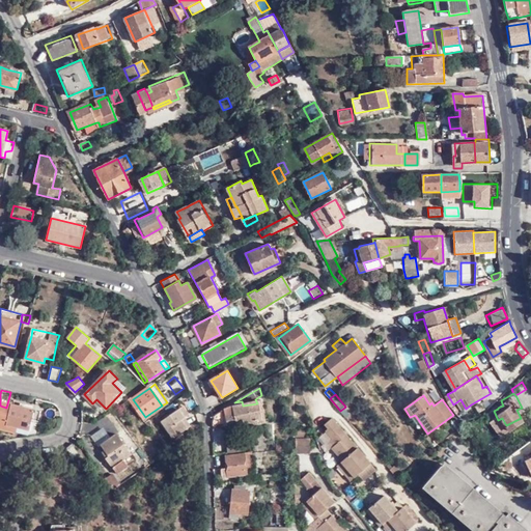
[(226,424),(226,427),(235,425),(236,426),(250,424),(251,427),(262,425),(260,411),(258,402),(257,403),(243,406),(242,401),(234,402),(234,403),(235,408),(232,408),(224,412),(226,424)]
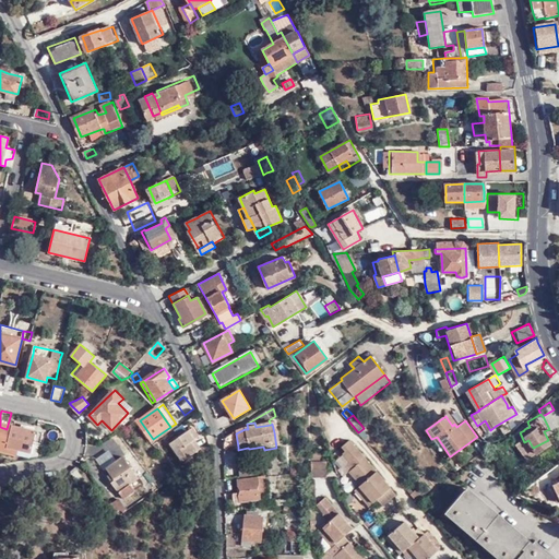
[(36,429),(12,424),(7,445),(19,448),(31,451),(30,455),(40,453),(43,443),(33,441),(36,429)]
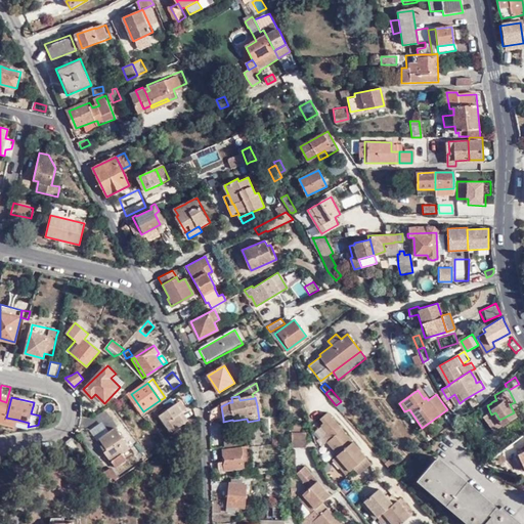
[(182,400),(177,403),(183,411),(187,408),(182,400)]
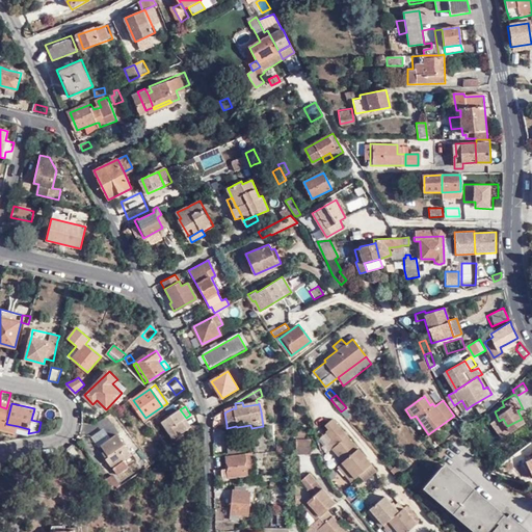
[(186,418),(180,409),(162,422),(174,441),(183,432),(188,429),(193,426),(187,419),(186,418)]
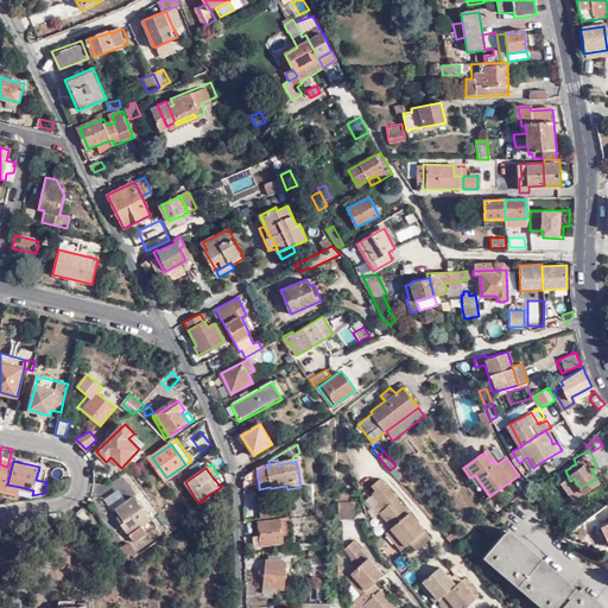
[(244,489),(259,486),(257,472),(248,476),(244,483),(244,489)]
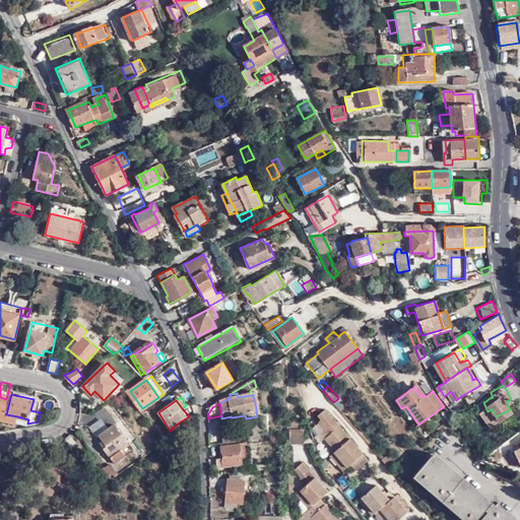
[(341,460),(337,463),(342,470),(349,464),(355,470),(368,460),(363,454),(325,408),(318,414),(322,418),(319,420),(326,429),(329,433),(327,436),(325,438),(335,451),(333,452),(341,460)]
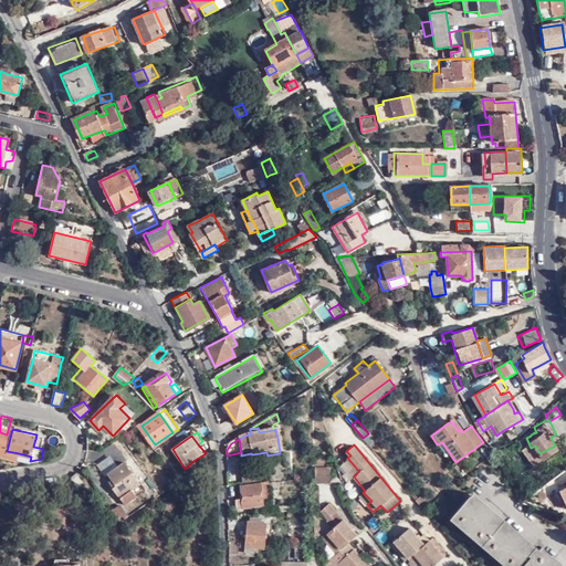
[(18,459),(19,453),(7,451),(6,459),(14,461),(18,459)]
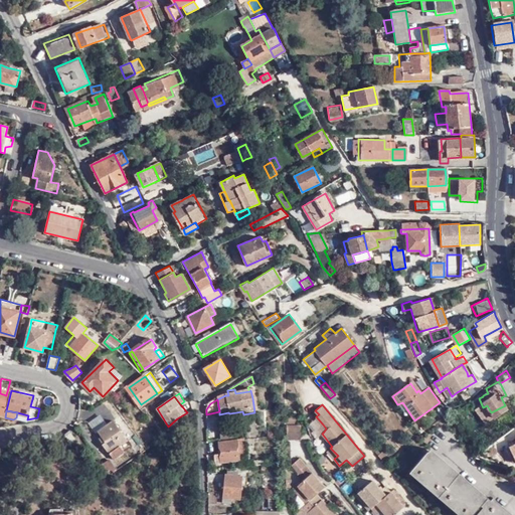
[(127,442),(114,421),(98,432),(101,438),(99,439),(108,452),(107,453),(112,460),(123,453),(119,447),(127,442)]
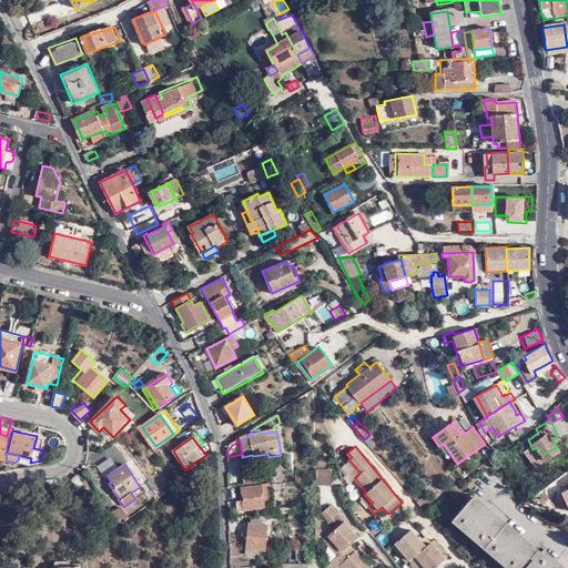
[(270,466),(272,483),(283,482),(281,473),(277,473),(276,466),(270,466)]
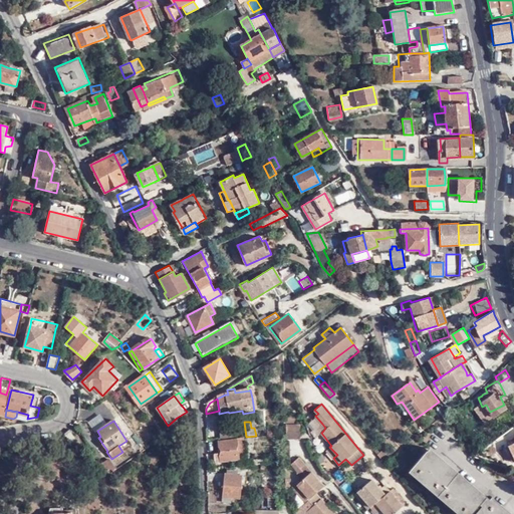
[(231,423),(219,425),(220,440),(233,439),(231,423)]
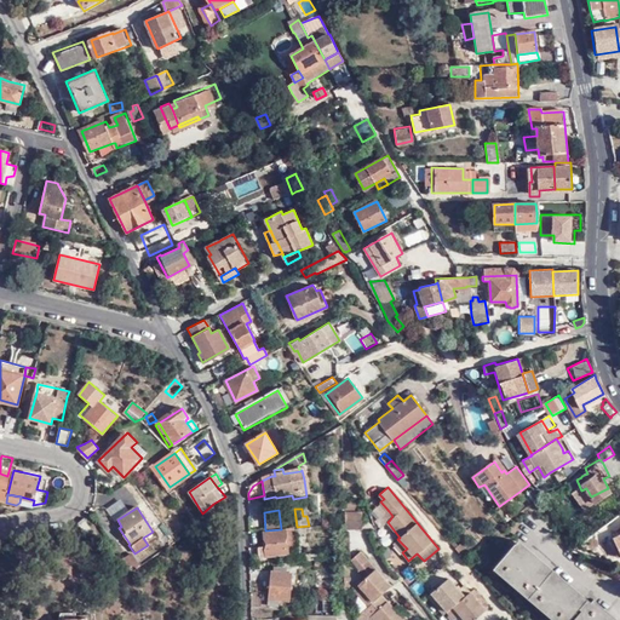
[(362,511),(345,512),(345,529),(362,529),(362,511)]
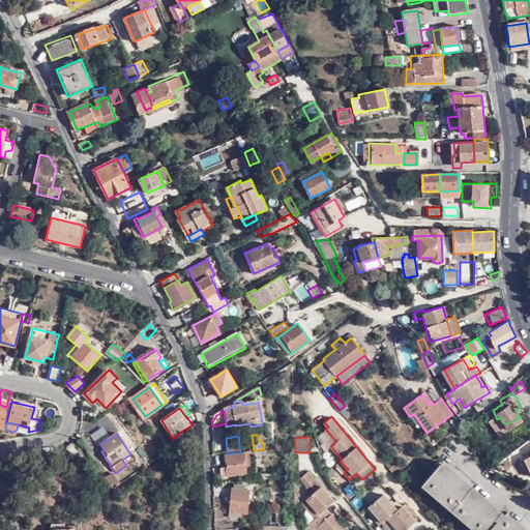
[(68,444),(65,446),(74,457),(80,452),(71,442),(68,444)]
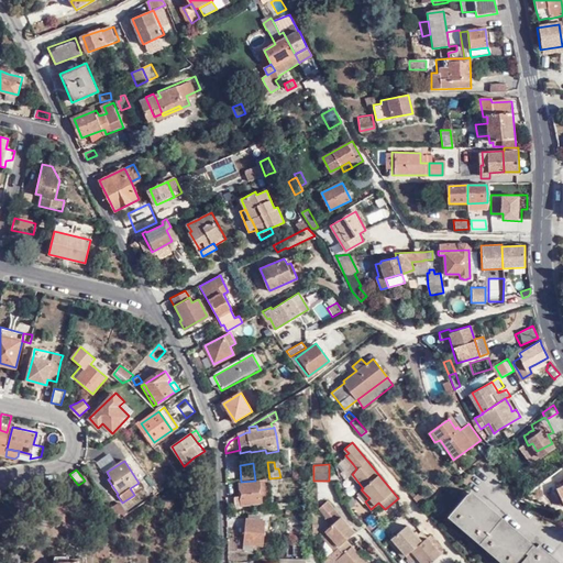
[(261,500),(258,483),(257,482),(240,484),(242,496),(234,497),(235,506),(261,503),(261,500)]
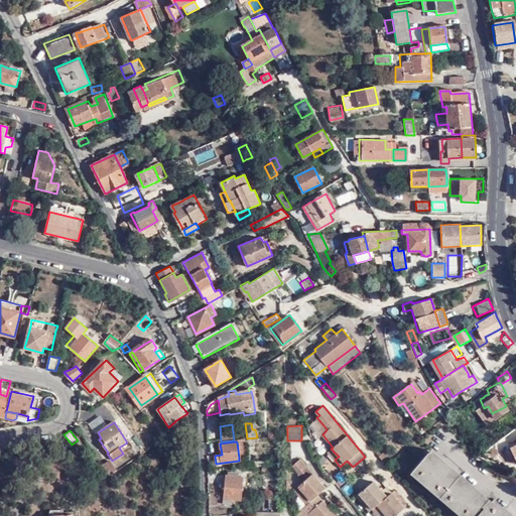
[(244,441),(237,442),(239,459),(246,457),(244,441)]
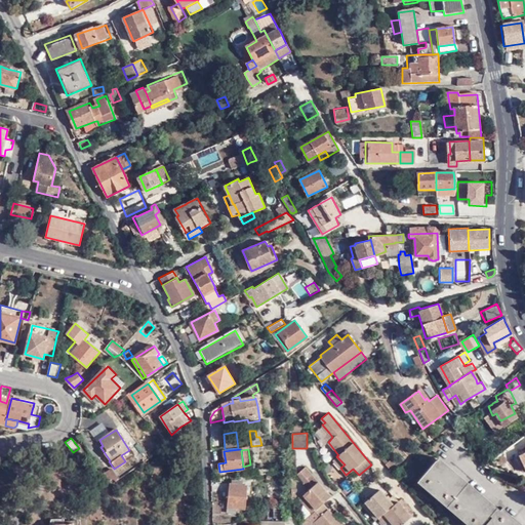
[(333,458),(340,468),(345,465),(336,456),(333,458)]
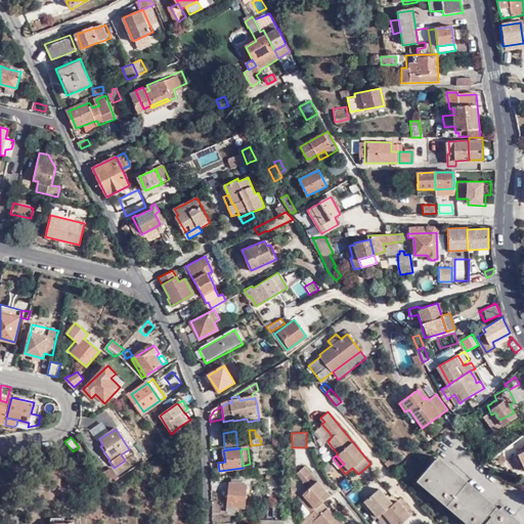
[(390,460),(385,464),(391,471),(392,472),(393,470),(396,468),(390,460)]
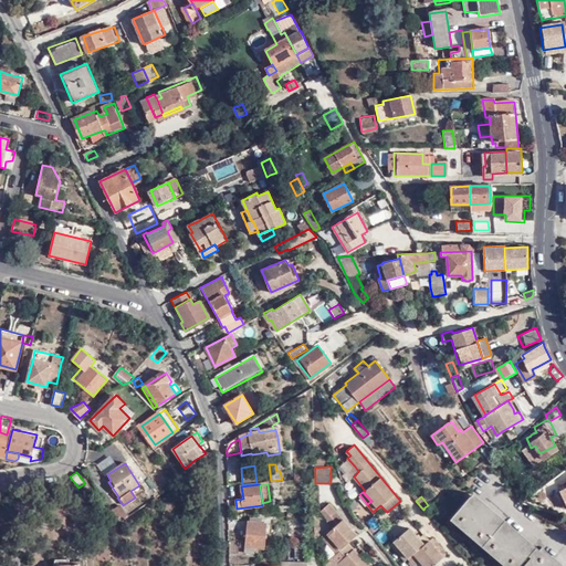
[(559,565),(541,549),(536,555),(469,498),(450,519),(505,565),(559,565)]
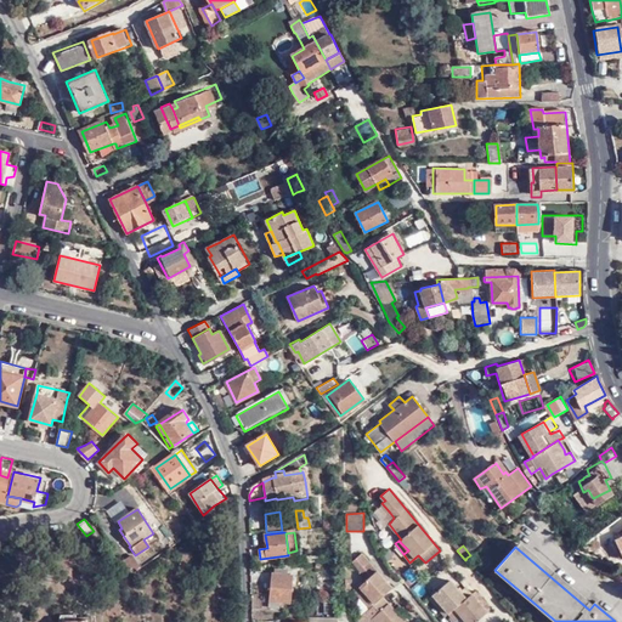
[(360,586),(375,603),(384,595),(393,588),(369,561),(363,554),(352,563),(361,572),(360,576),(365,582),(360,586)]
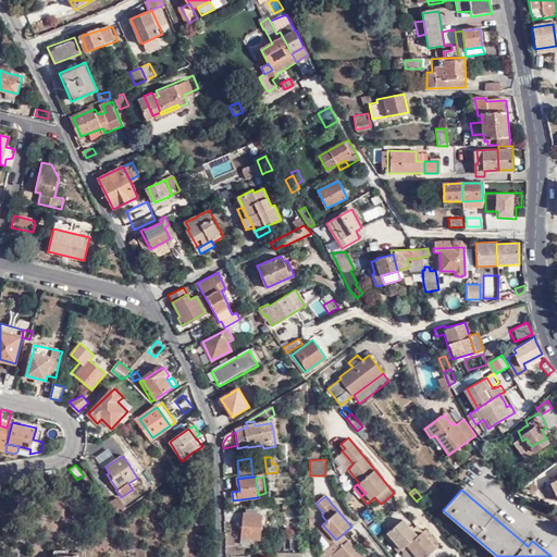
[(109,505),(115,514),(124,507),(118,498),(109,505)]
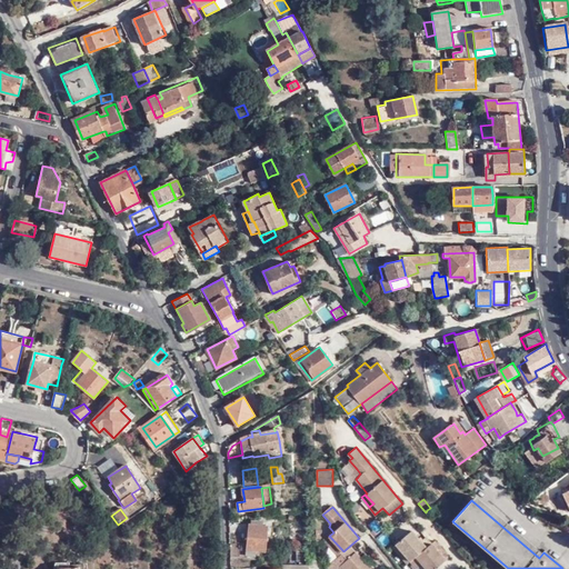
[(248,525),(246,545),(245,555),(255,556),(255,550),(266,551),(267,538),(268,527),(248,525)]
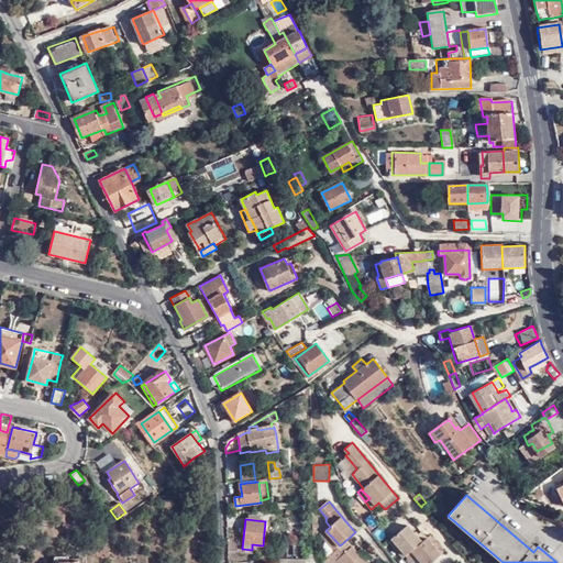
[(390,538),(405,555),(426,538),(421,531),(416,536),(407,526),(390,538)]
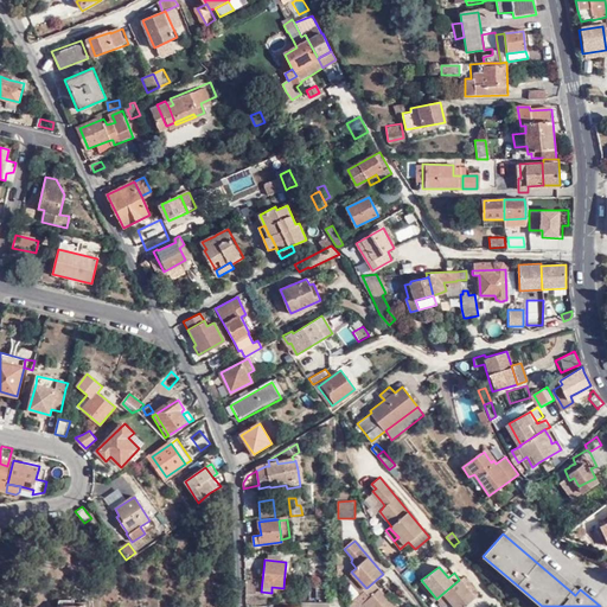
[(366,588),(351,572),(345,577),(359,594),(366,588)]
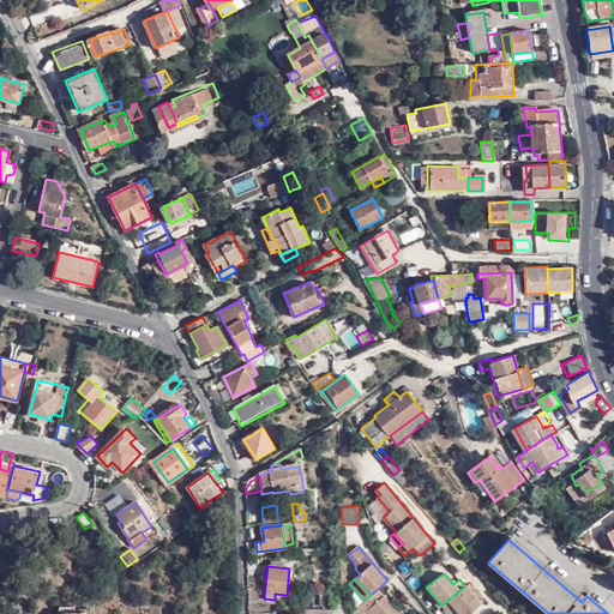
[(438,609),(441,606),(426,587),(422,590),(438,609)]
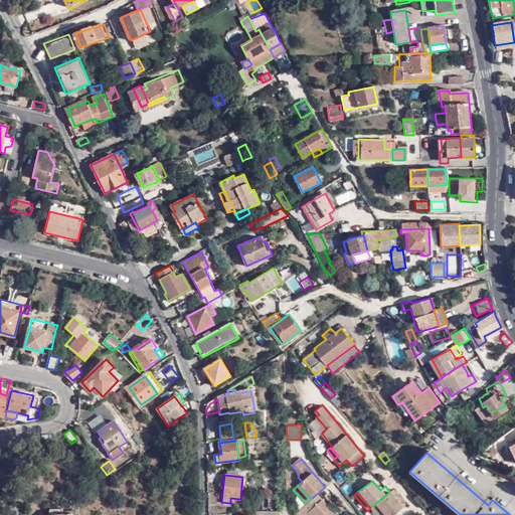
[(389,492),(370,508),(376,514),(381,511),(384,514),(393,514),(402,508),(389,492)]
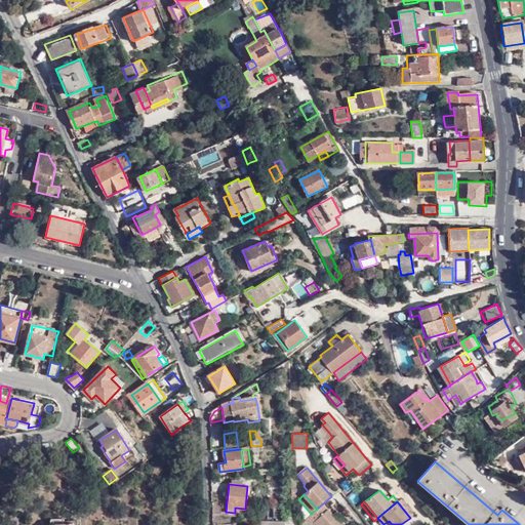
[(342,524),(328,509),(324,502),(317,509),(311,514),(299,524),(310,524),(314,522),(317,524),(342,524)]
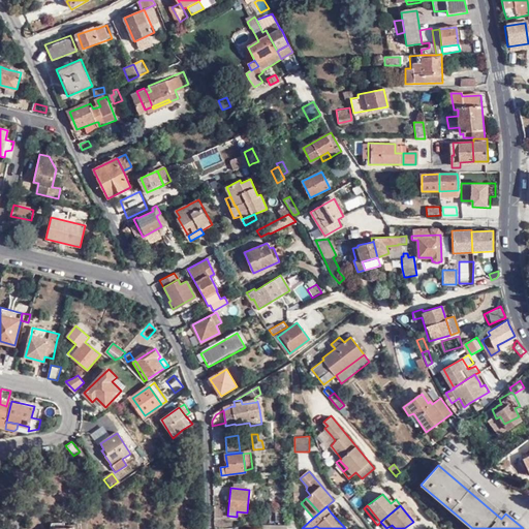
[(283,522),(283,508),(275,508),(274,522),(283,522)]
